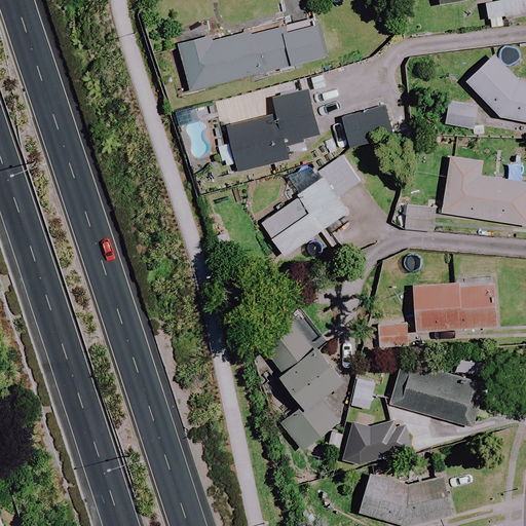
[(525,0),(436,0),(437,5),(476,0),(486,0),(489,22),(525,16),(525,0)]
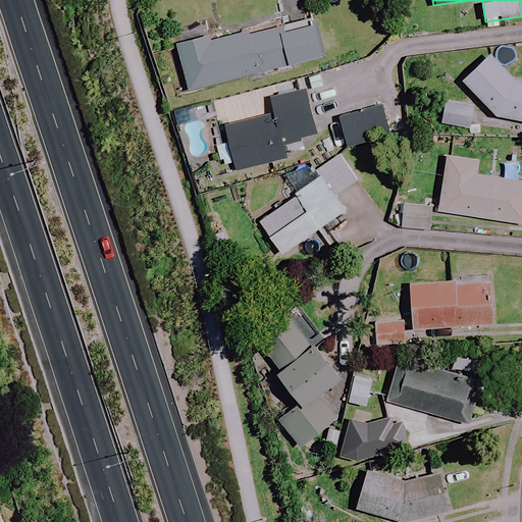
[(291,65),(326,56),(325,52),(336,49),(332,33),(321,36),(316,18),(281,28),(280,23),(207,42),(206,39),(177,46),(189,91),(291,65)]
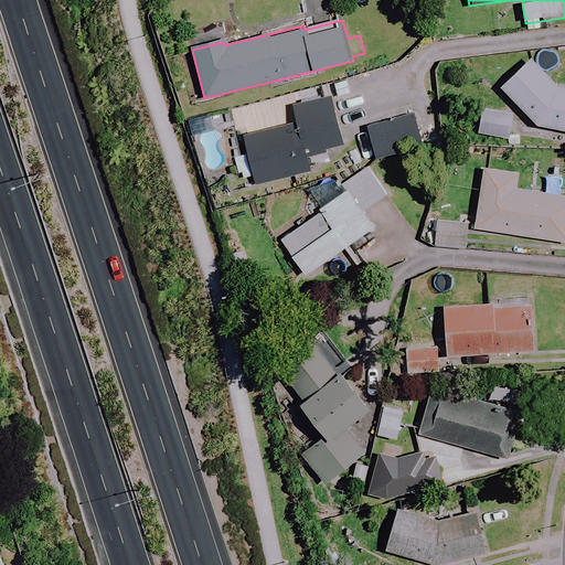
[(564,89),(560,88),(531,57),(500,86),(535,126),(564,131),(564,89)]
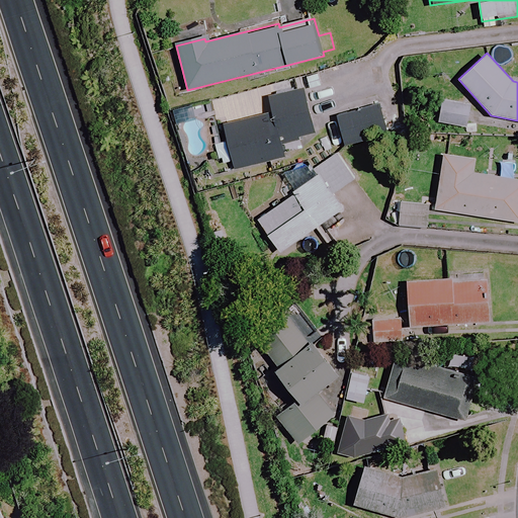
[(305,87),(267,97),(272,112),(219,127),(223,145),(217,146),(222,164),(242,159),(244,170),(287,158),(282,142),(317,133),(305,87)]
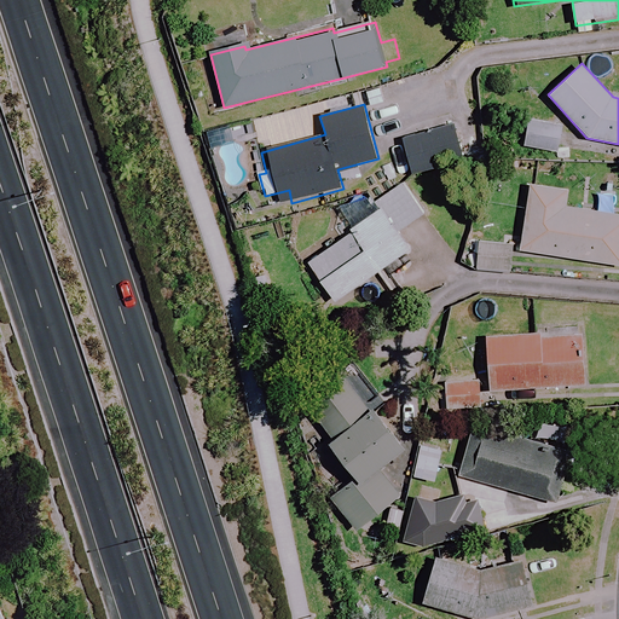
[(472,158),(462,121),(401,136),(411,173),(472,158)]
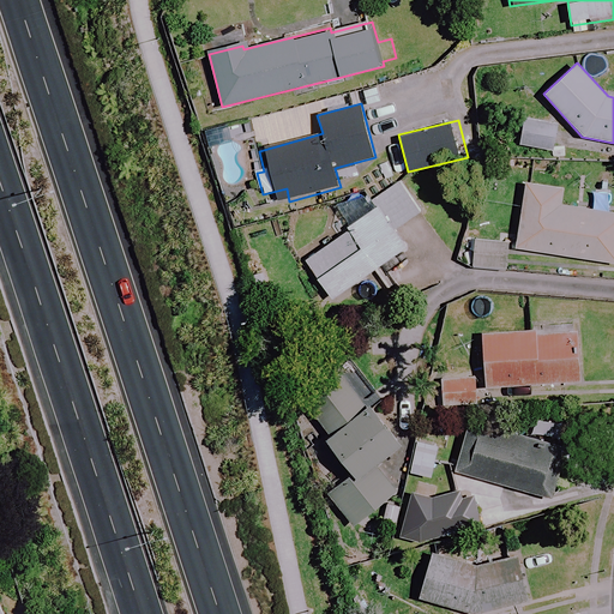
[(557,150),(558,124),(530,122),(528,149),(557,150)]
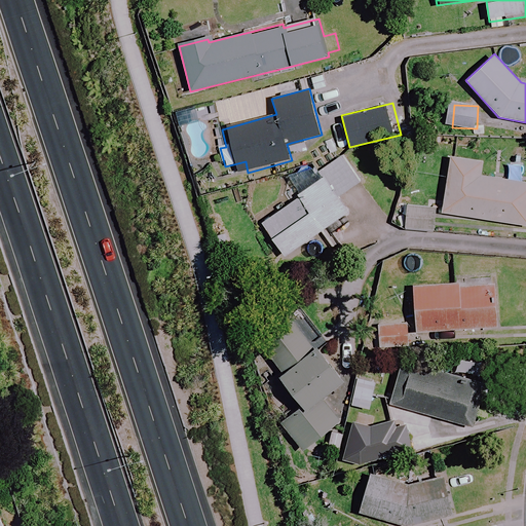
[(483,161),(450,157),(442,215),(525,225),(525,180),(481,175),(483,161)]
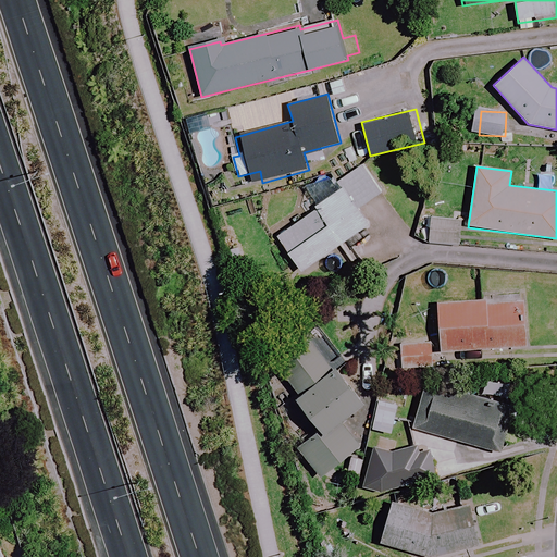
[(367,226),(342,189),(314,208),(317,211),(277,238),(300,272),(367,226)]
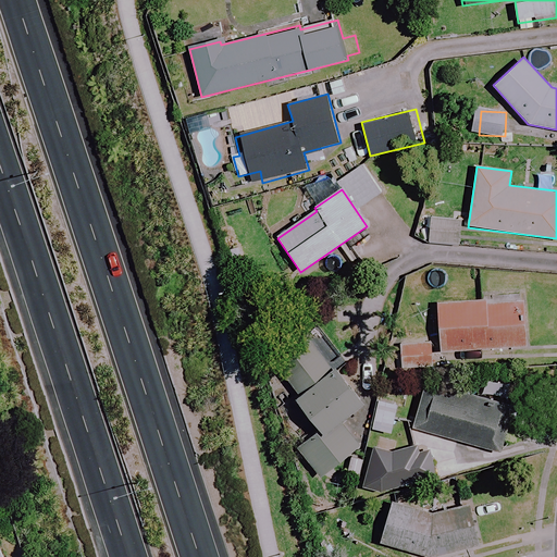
[(527,347),(524,300),(438,304),(441,350),(527,347)]
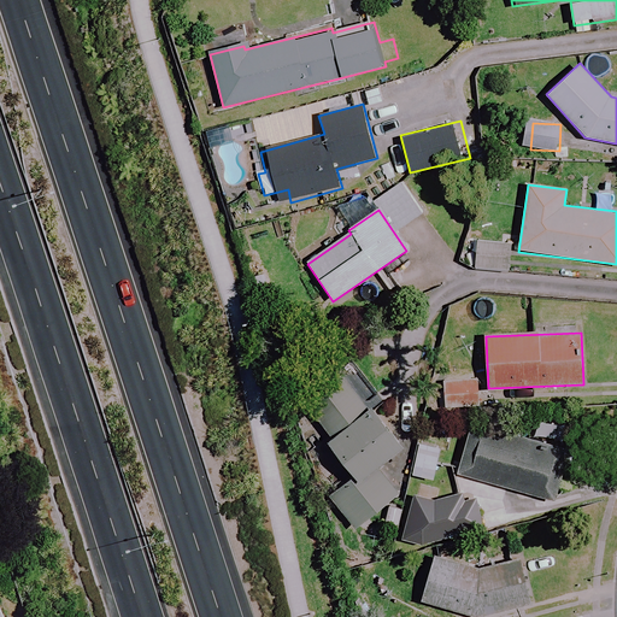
[(377,468),(404,446),(371,405),(345,372),(304,406),(330,439),(327,441),(356,477),(330,498),(356,529),(399,494),(377,468)]
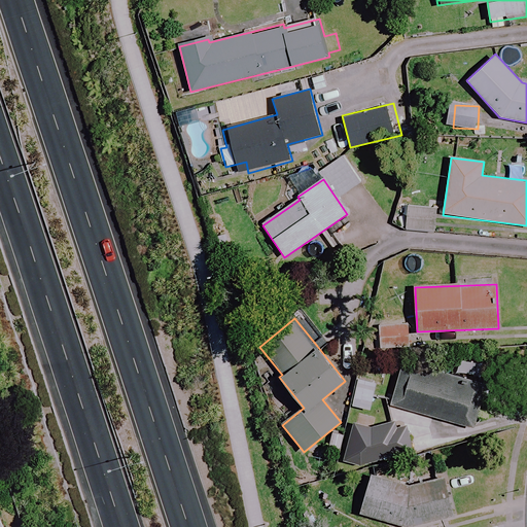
[(409,348),(408,322),(374,324),(375,350),(409,348)]
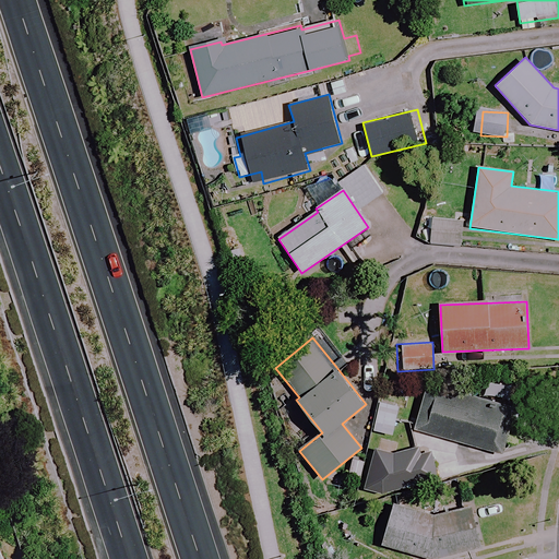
[(515,408),(427,383),(414,429),(502,454),(515,408)]
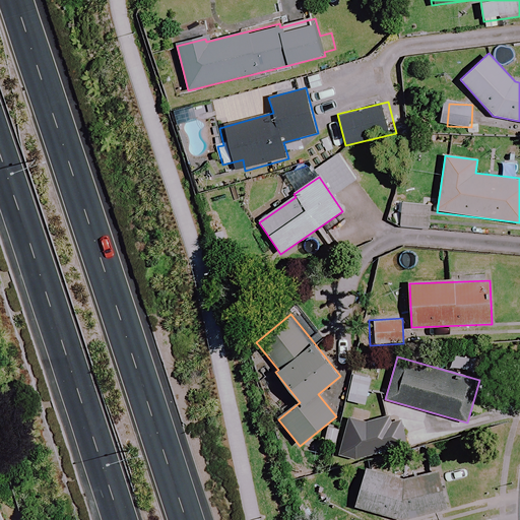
[(413,442),(407,418),(345,435),(351,458),(413,442)]
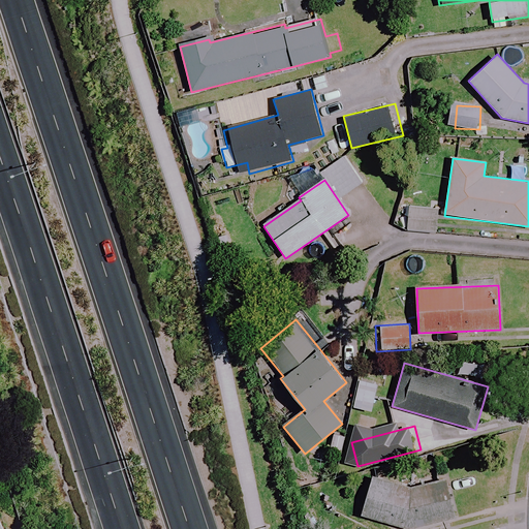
[(456,518),(446,481),(421,487),(373,476),(364,516),(410,528),(456,518)]
